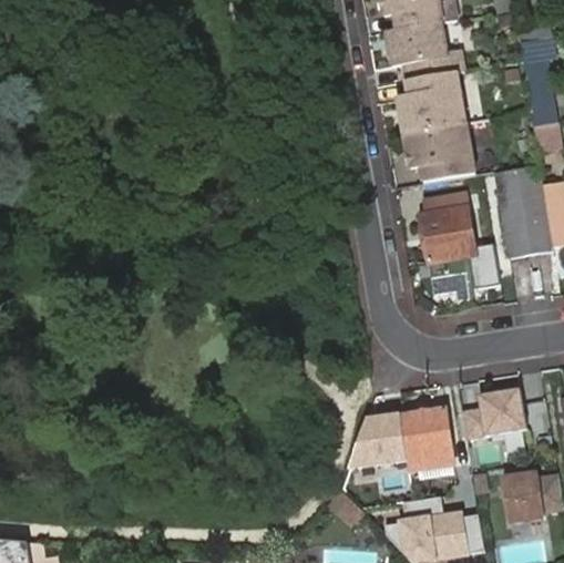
[(380,0),(382,13),(393,11),(397,29),(440,21),(440,22),(455,19),(452,0),(380,0)]
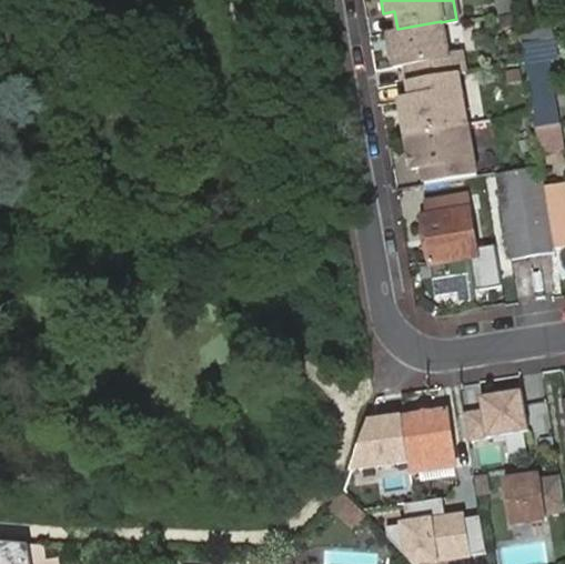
[(516,22),(520,44),(550,39),(545,17),(516,22)]
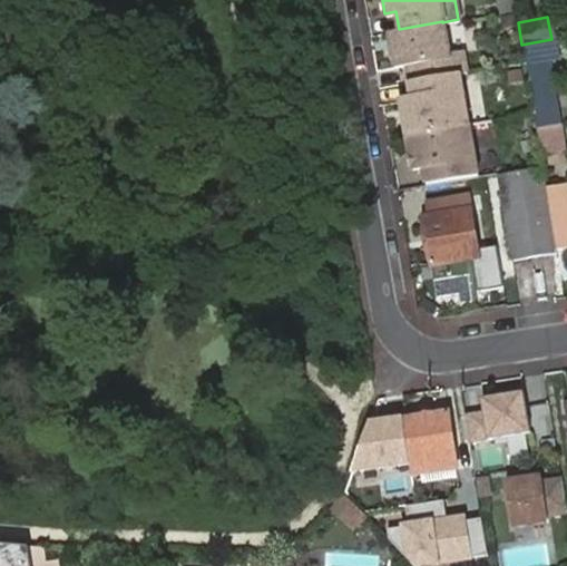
[(399,29),(388,31),(397,83),(408,80),(466,70),(460,42),(447,45),(442,22),(442,21),(399,29)]
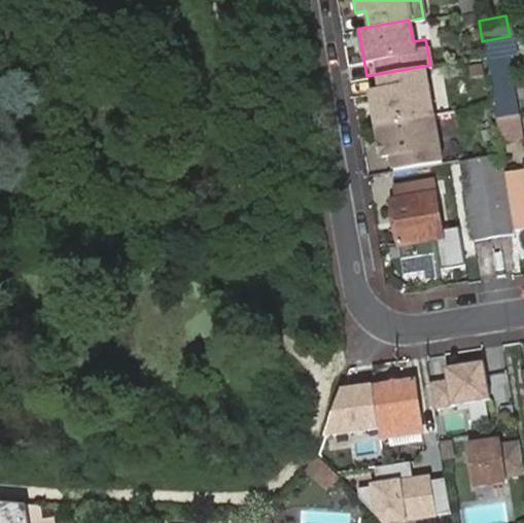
[(510,36),(482,41),(487,69),(498,66),(495,54),(513,51),(510,36)]
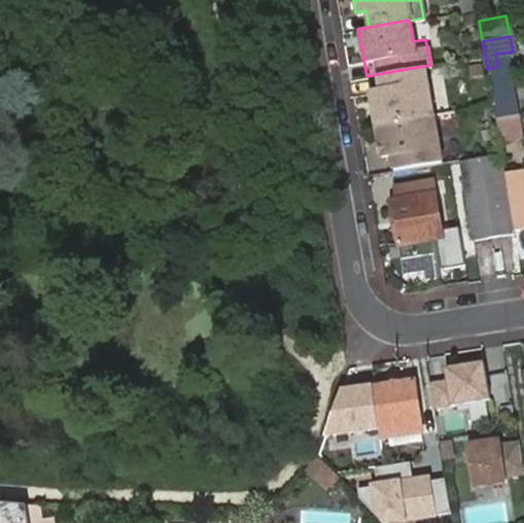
[(423,66),(377,74),(382,105),(372,106),(375,124),(431,113),(423,66)]
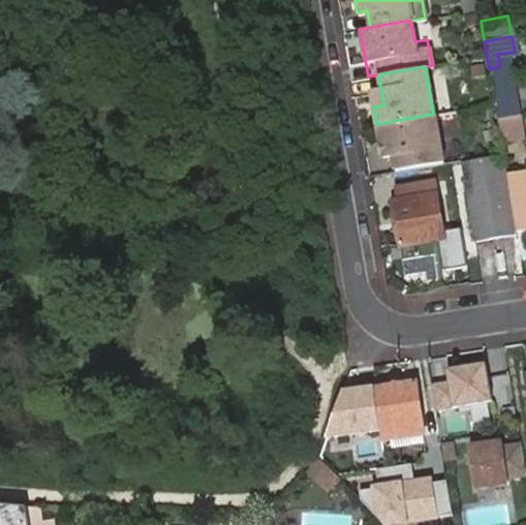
[(496,117),(501,148),(524,145),(519,113),(496,117)]
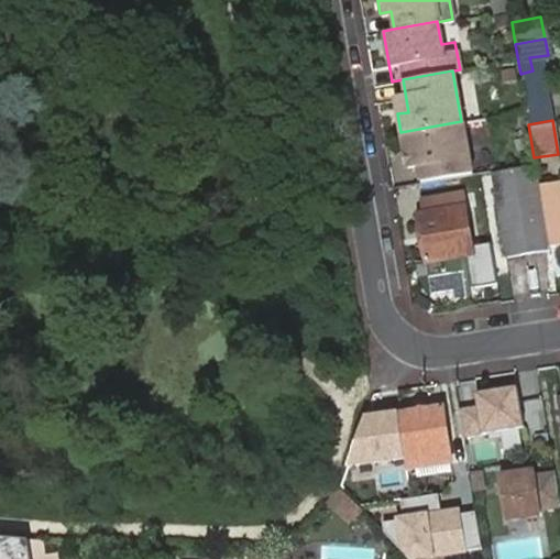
[(461,121),(401,132),(406,166),(418,165),(420,181),(468,173),(461,121)]
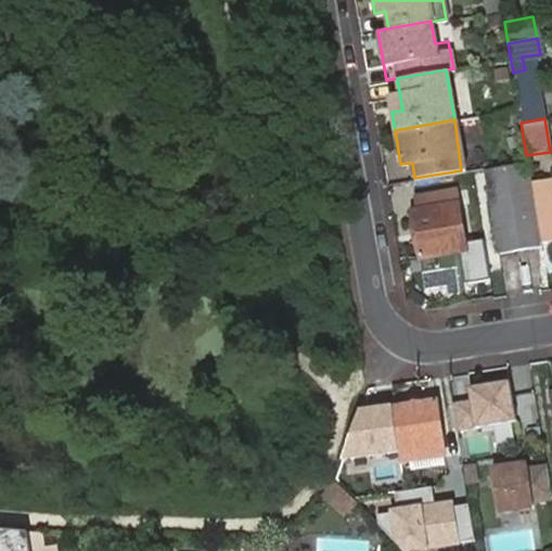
[(530,179),(527,162),(484,169),(498,251),(541,243),(540,240),(535,207),(533,197),(530,179)]
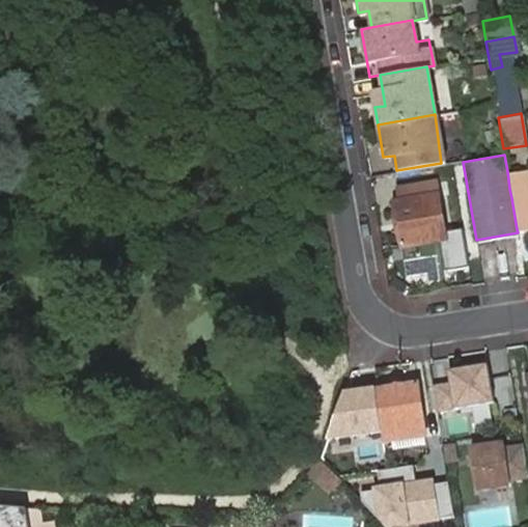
[(392,201),(400,245),(444,238),(438,199),(444,198),(443,192),(437,193),(435,181),(395,188),(398,200),(392,201)]
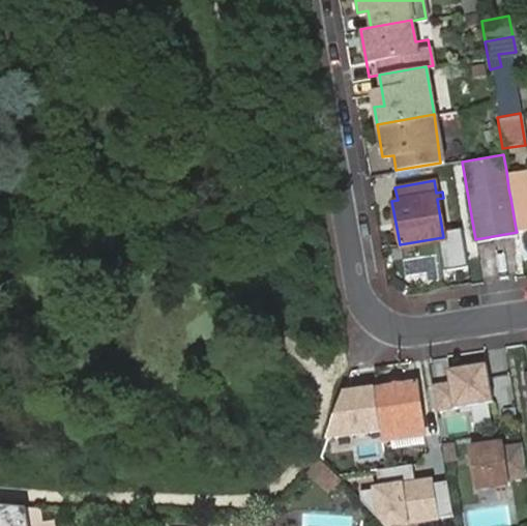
[(526,184),(508,188),(510,198),(526,195),(526,184)]
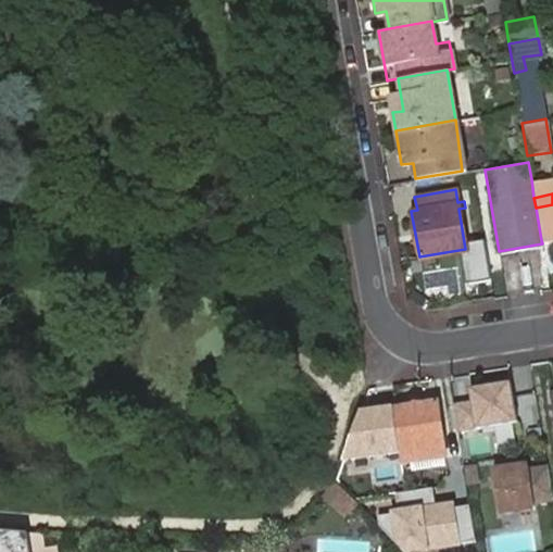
[(547,239),(552,238),(552,204),(536,208),(541,240),(547,239)]
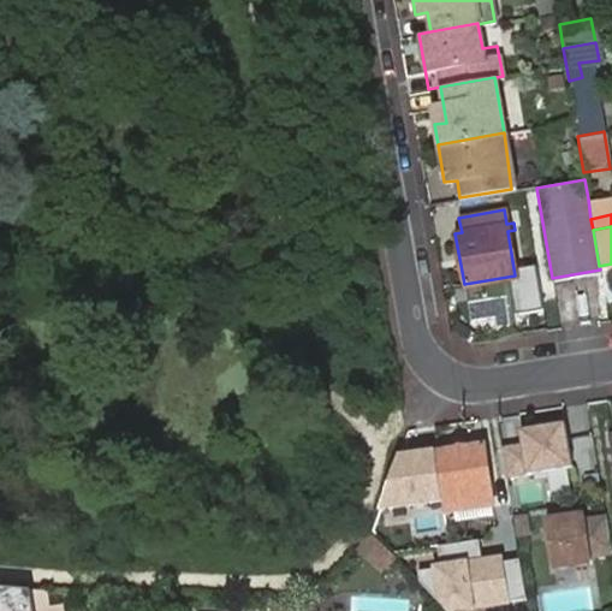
[(501,440),(509,479),(574,469),(566,419),(518,426),(521,437),(501,440)]
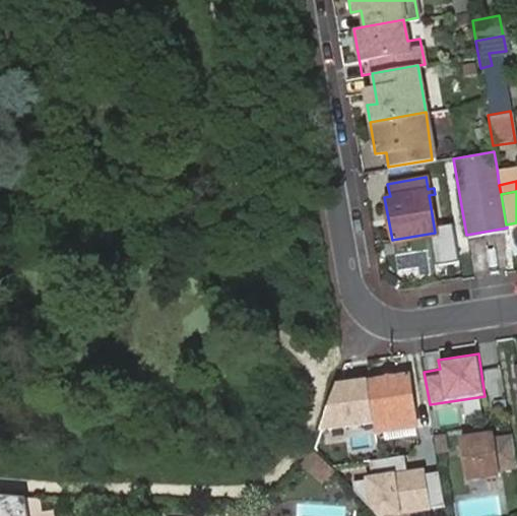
[(372,423),(374,432),(417,425),(409,370),(365,376),(372,423)]
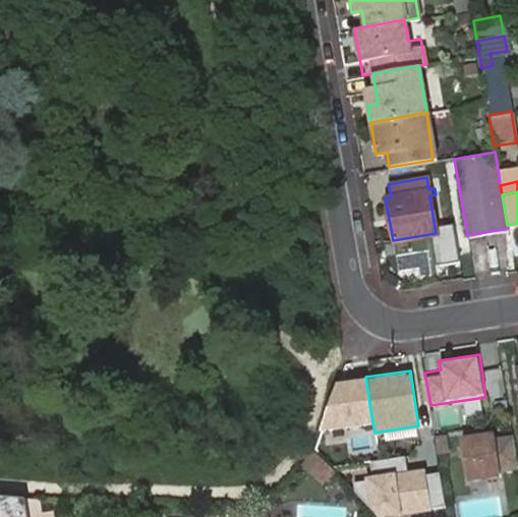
[(365,377),(333,383),(319,431),(372,423),(365,377)]
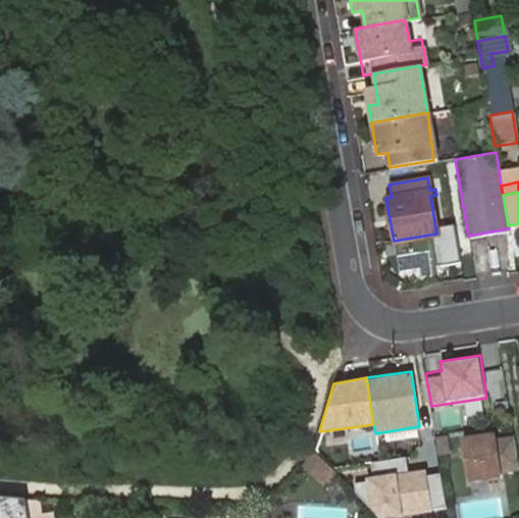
[(435,410),(438,427),(457,424),(454,408),(435,410)]
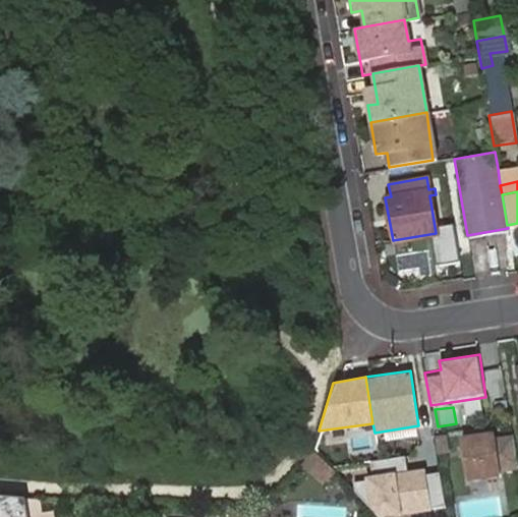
[(461,435),(467,477),(500,473),(500,468),(517,466),(512,433),(496,435),(495,429),(461,435)]
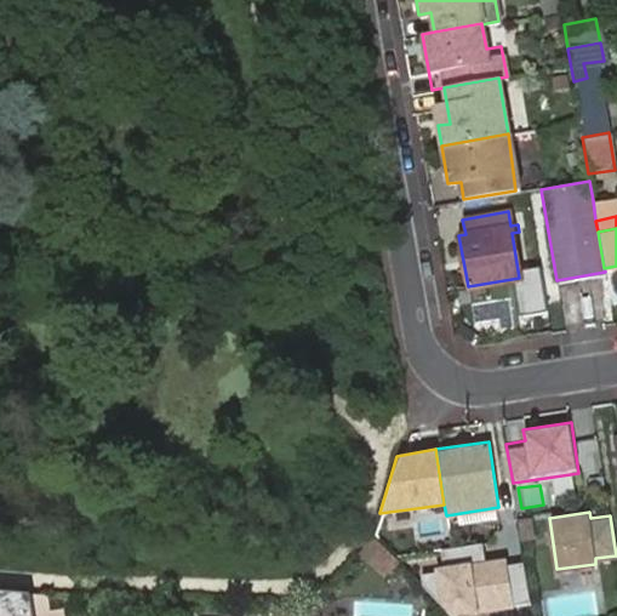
[(516,517),(518,519),(520,537),(536,535),(533,514),(516,517)]
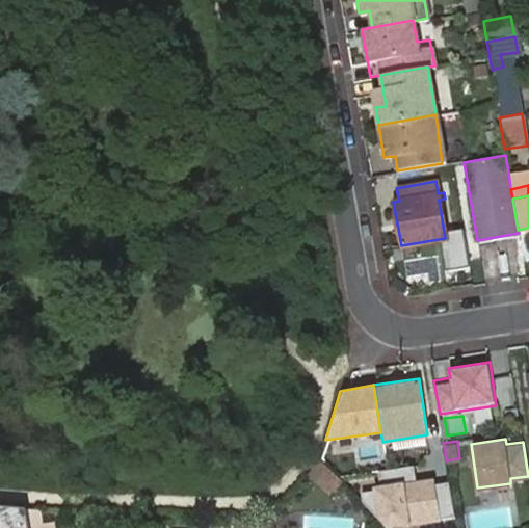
[(448,475),(359,489),(361,501),(386,527),(454,518),(448,475)]
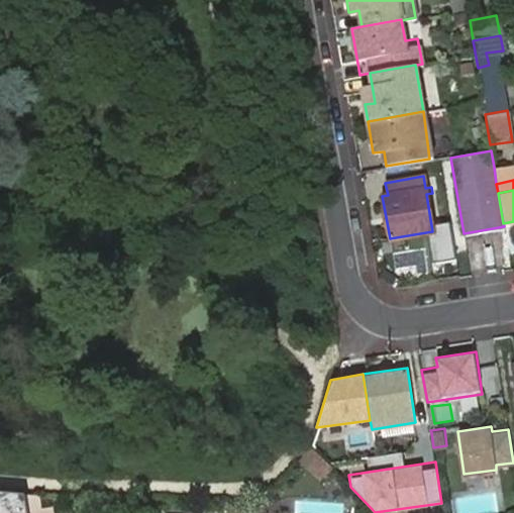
[(28,512),(26,492),(0,490),(0,512),(28,512)]
